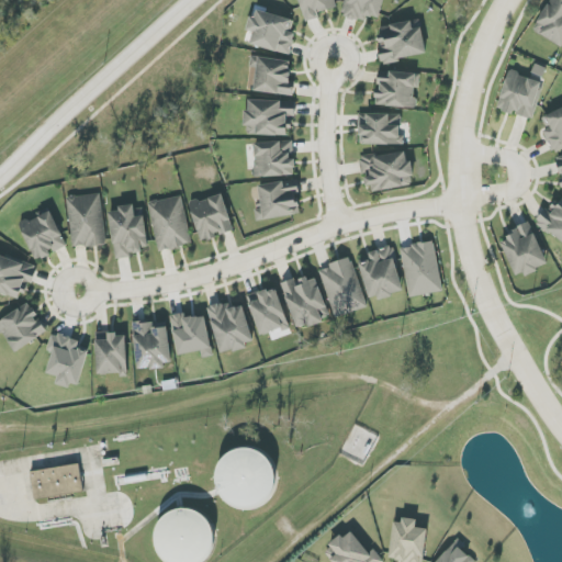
[(299,0),(305,22),(319,19),(318,13),(337,8),(335,0),(299,0)]
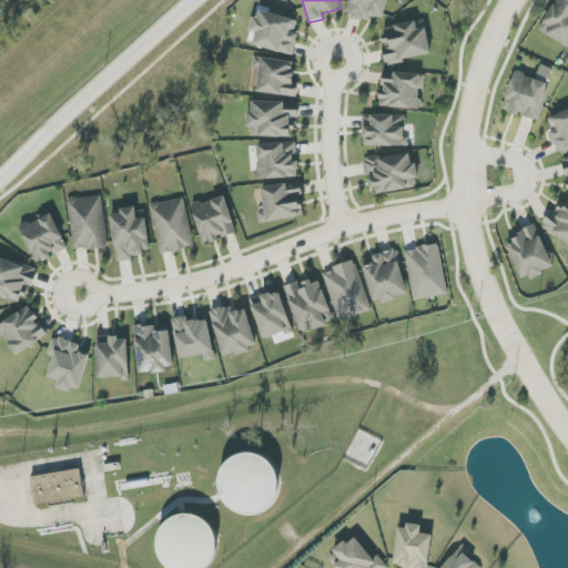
[(384,20),(388,0),(352,0),(348,18),(371,22),(372,17),(384,20)]
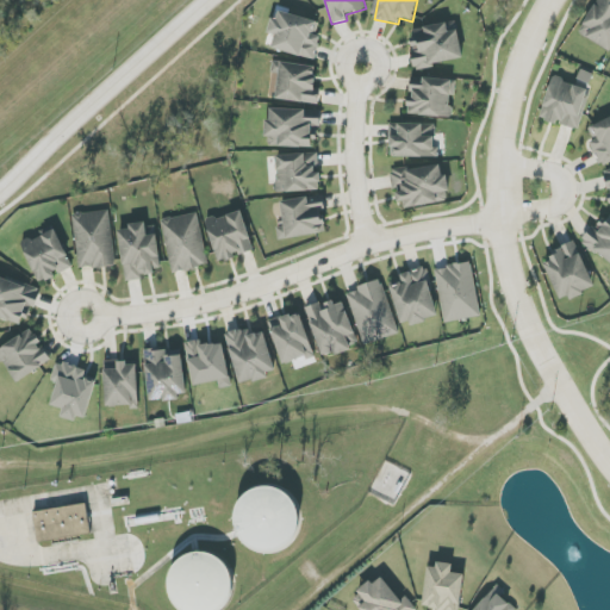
[(597,0),(579,33),(609,49),(609,2),(604,0),(597,0)]
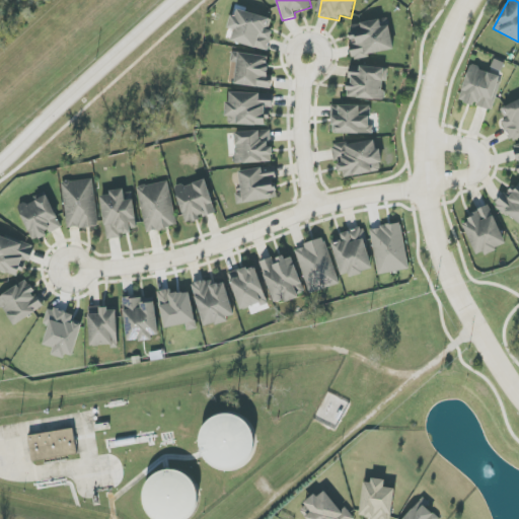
[(231,42),(268,51),(273,31),(269,30),(272,18),(233,9),(228,28),(234,29),(231,42)]
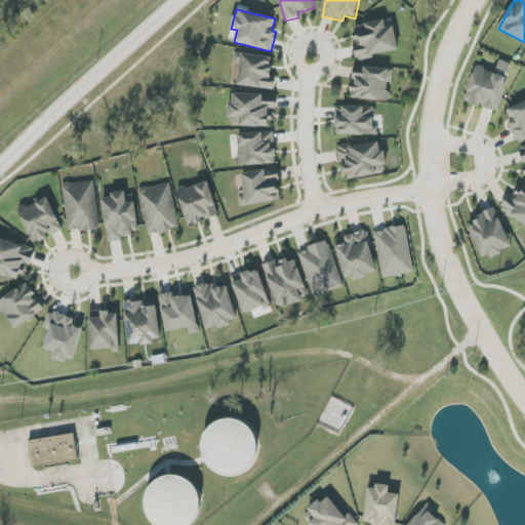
[(395,27),(387,28),(386,21),(358,25),(359,36),(354,37),(357,58),(398,52),(395,27)]
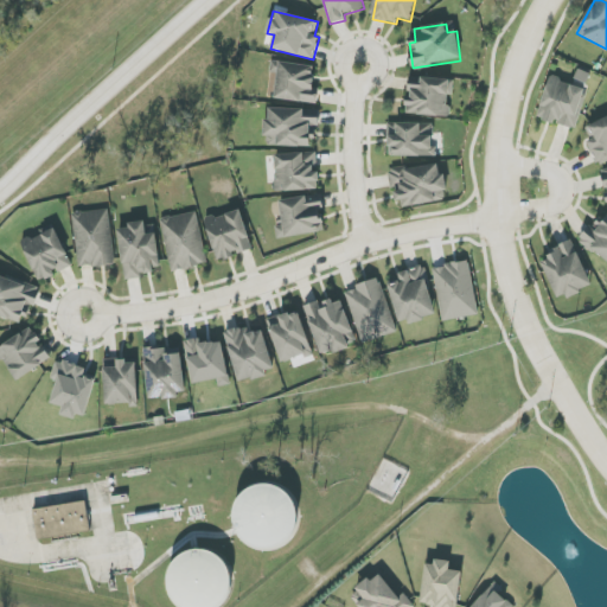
[(275,100),(317,103),(319,88),(313,87),(315,66),(273,62),(272,69),(278,69),(275,100)]
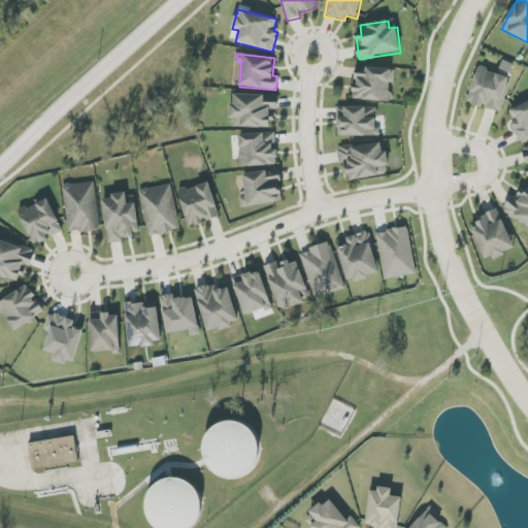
[(353,100),(393,102),(394,70),(357,68),(356,85),(354,85),(353,100)]
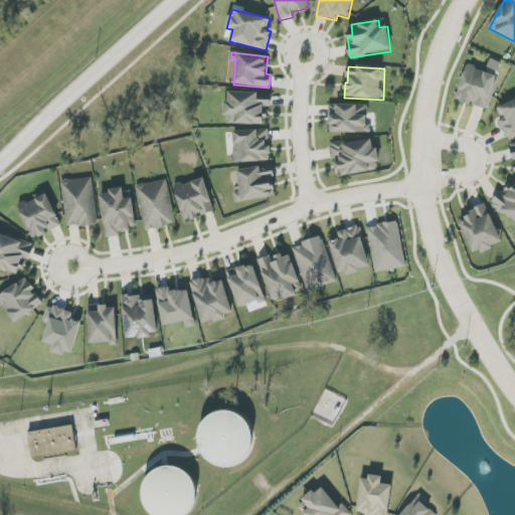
[(457,101),(489,110),(498,74),(466,66),(457,101)]
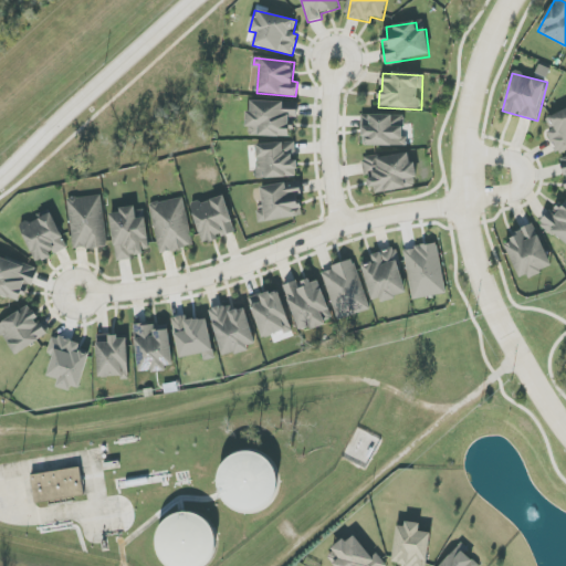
[(292,137),(292,118),(299,118),(299,103),(249,102),(248,136),(292,137)]
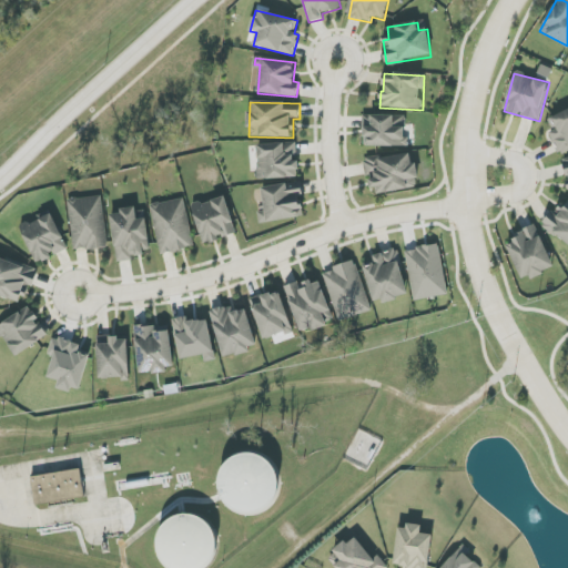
[(567,109),(548,119),(553,129),(548,131),(558,154),(567,149),(567,109)]
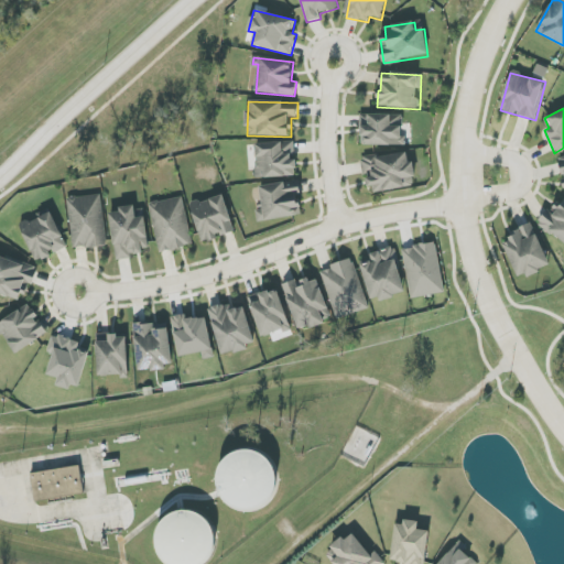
[(361,145),(403,145),(403,115),(361,115),(361,145)]
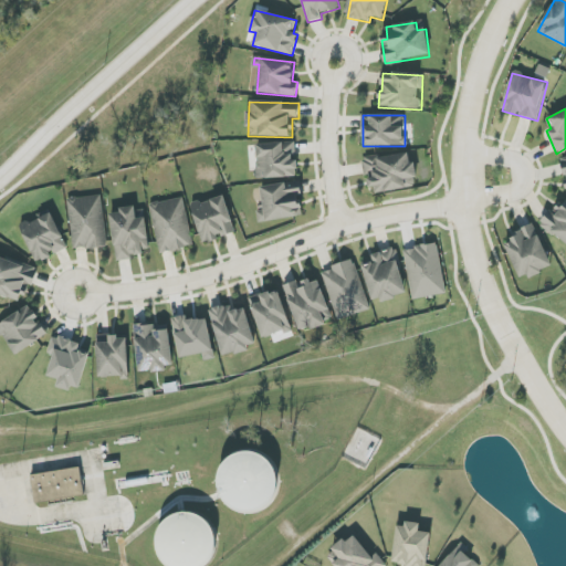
[(295,143),(255,144),(257,179),(299,177),(297,160),(295,160),(295,143)]
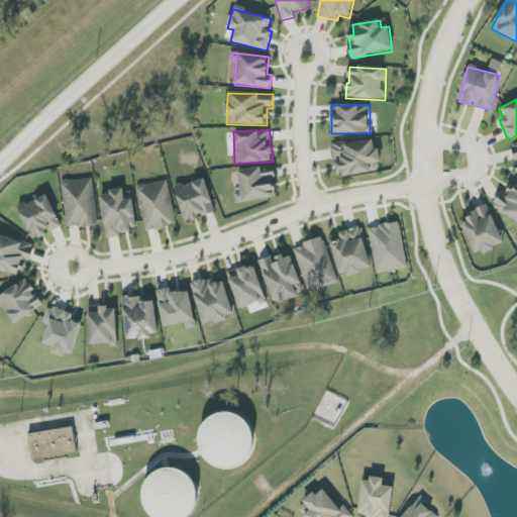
[(340,178),(381,170),(375,138),(330,146),(333,161),(337,160),(340,178)]
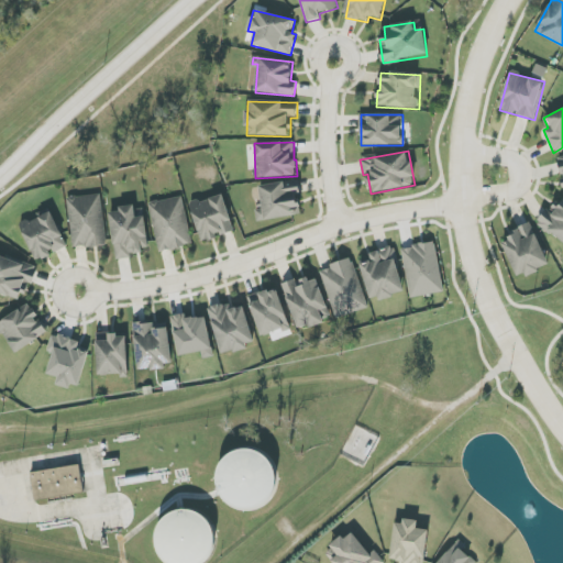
[(260,186),(263,209),(256,210),(257,220),(301,216),(298,181),(260,186)]
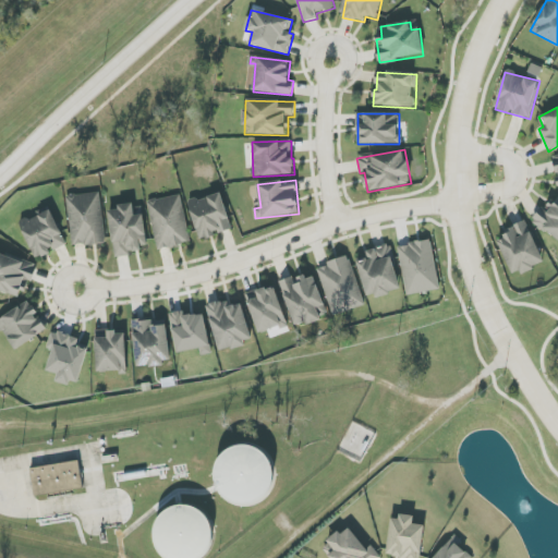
[(107,242),(99,192),(65,197),(74,247),(107,242)]
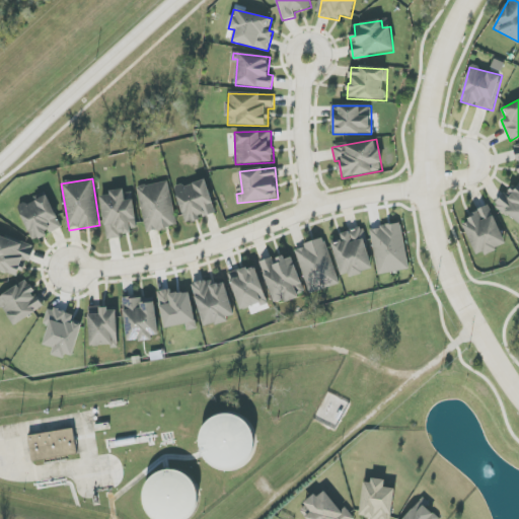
[(216,213),(206,179),(175,189),(187,223),(201,219),(200,218),(216,213)]
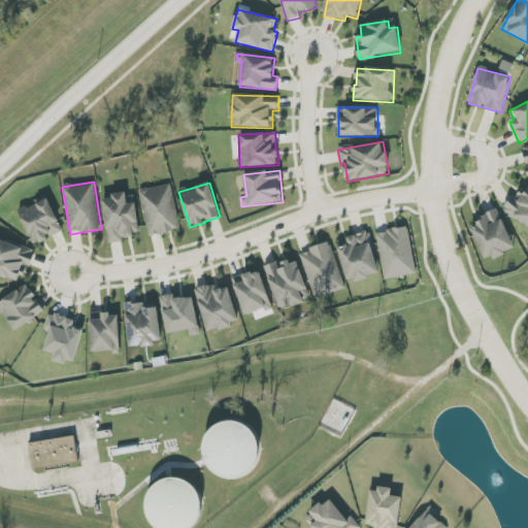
[(150,236),(180,230),(171,184),(140,190),(150,236)]
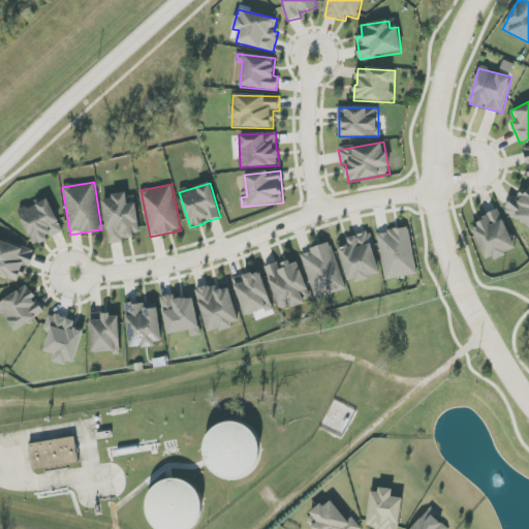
[(528,184),(506,209),(528,228),(528,184)]
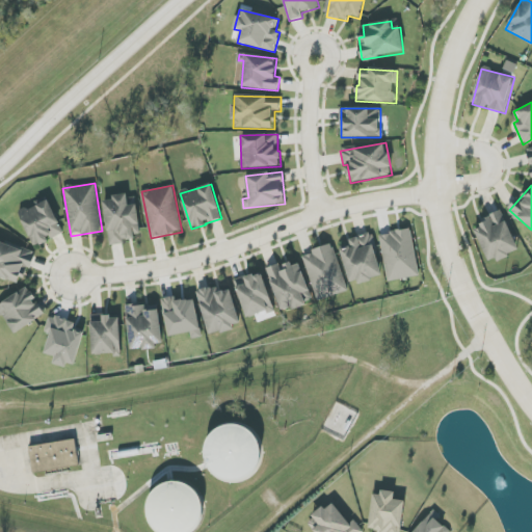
[(33,247),(49,241),(49,240),(63,234),(50,200),(20,212),(33,247)]
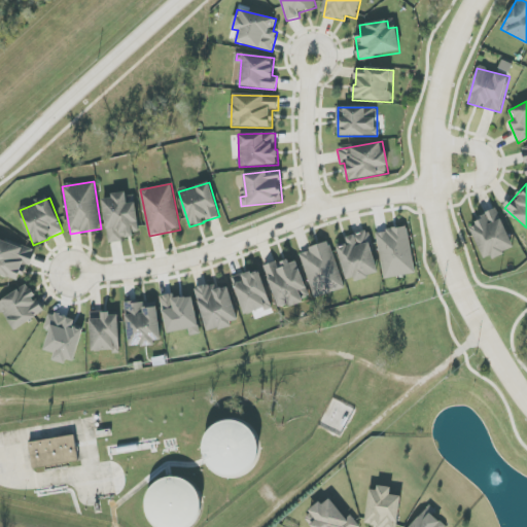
[(470,227),(485,261),(514,248),(497,209),(476,218),(478,224),(470,227)]
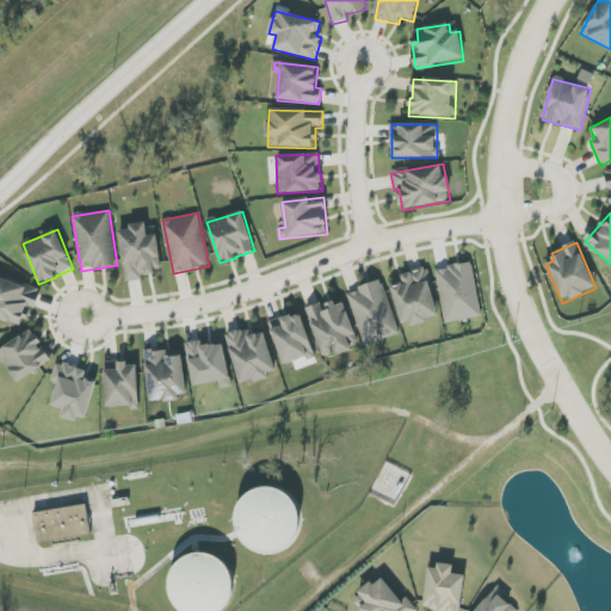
[(436,270),(446,323),(482,316),(471,263),(436,270)]
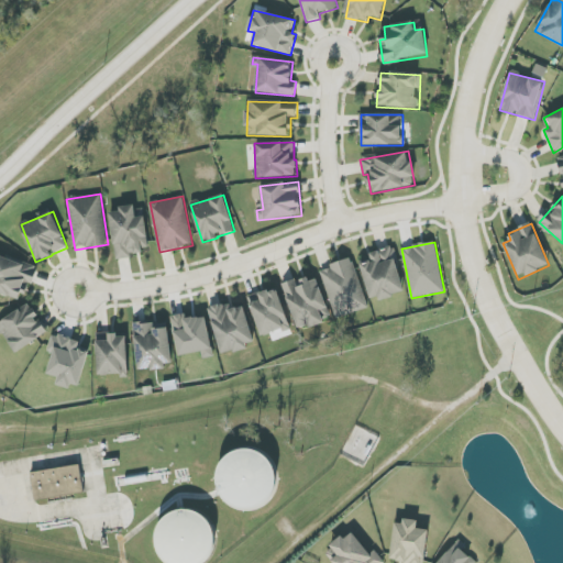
[(372,301),(406,293),(393,247),(370,254),(372,261),(361,263),(372,301)]
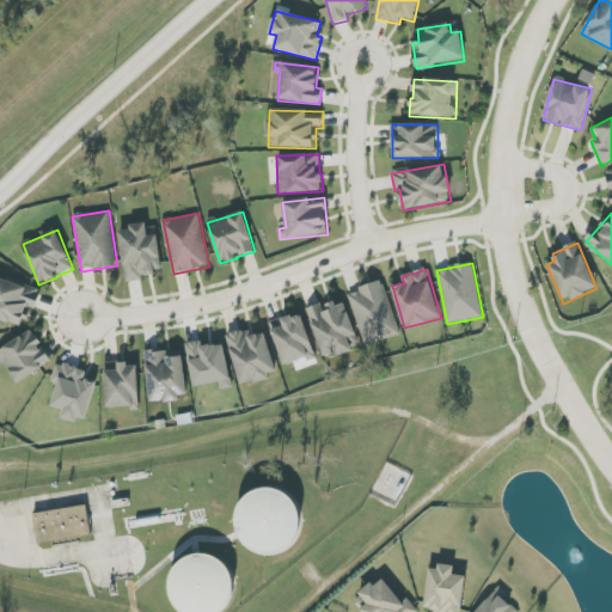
[(0,318),(26,328),(38,291),(0,277),(0,318)]
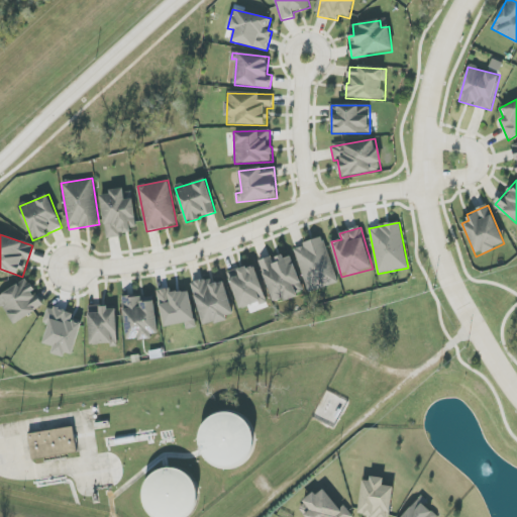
[(294,247),(308,293),(338,283),(324,237),(294,247)]
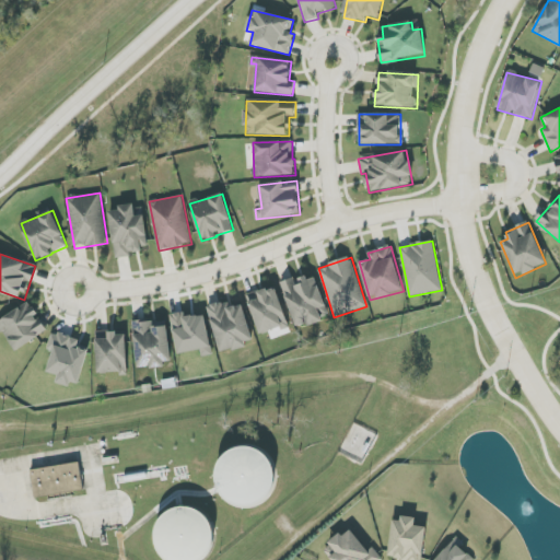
[(315,273),(282,284),(295,328),(329,317),(315,273)]
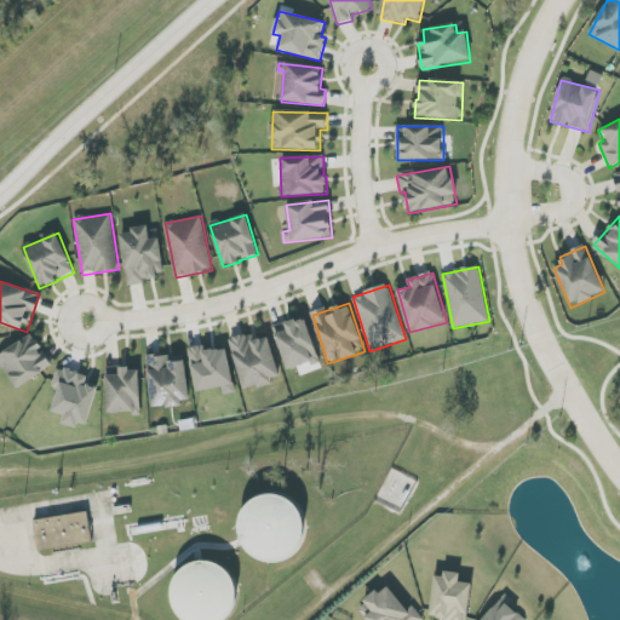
[(288,371),(320,360),(305,317),(274,328),(288,371)]
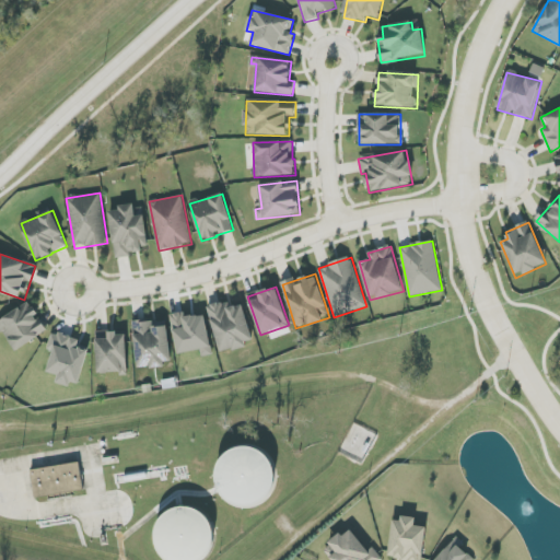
[(254,342),(243,304),(224,310),(222,302),(207,306),(220,352),(254,342)]
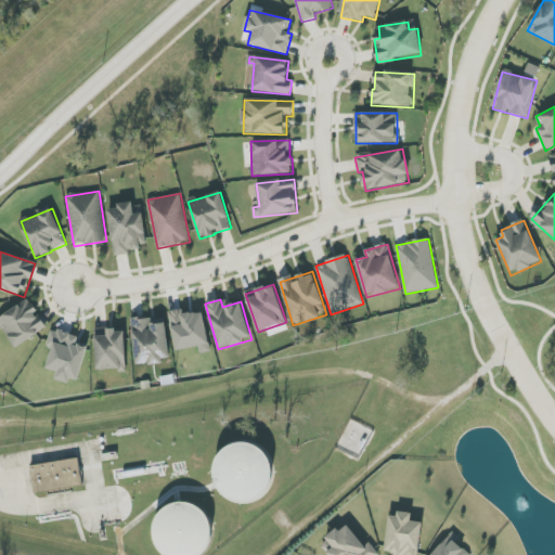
[(47,328),(29,300),(0,317),(0,324),(14,348),(47,328)]
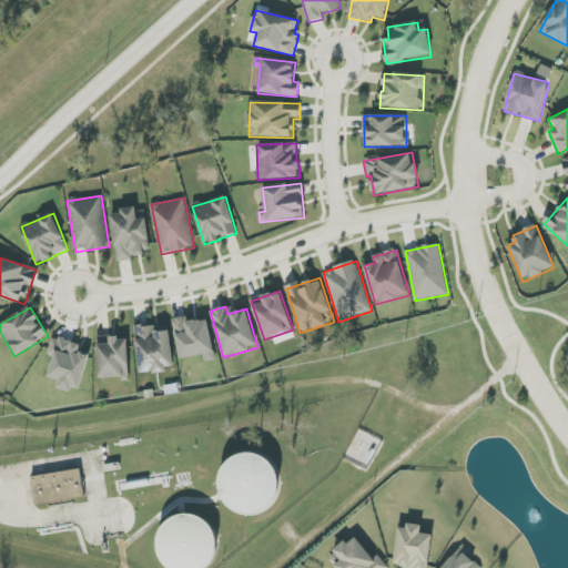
[(208,316),(173,323),(181,359),(203,355),(205,363),(216,361),(208,316)]
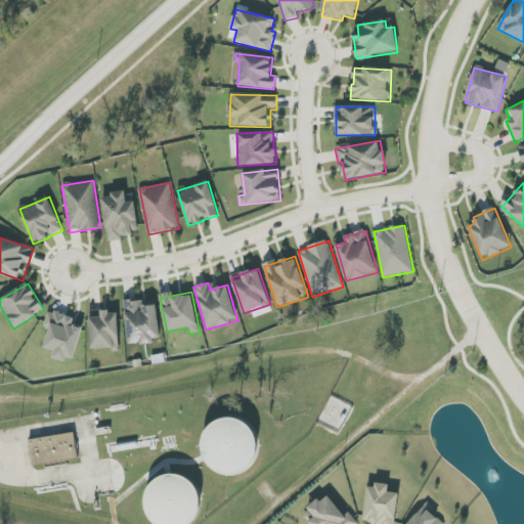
[(124,303),(129,345),(161,341),(156,299),(124,303)]
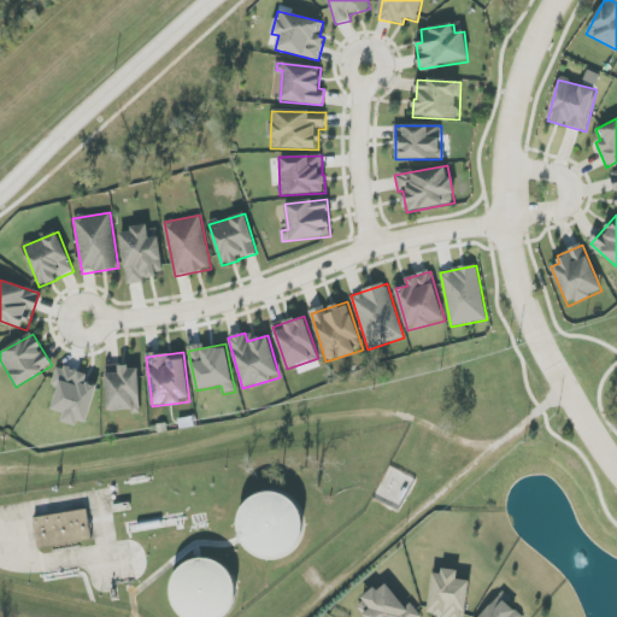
[(87,427),(99,383),(88,381),(89,375),(58,366),(52,387),(58,388),(52,411),(64,413),(63,421),(87,427)]
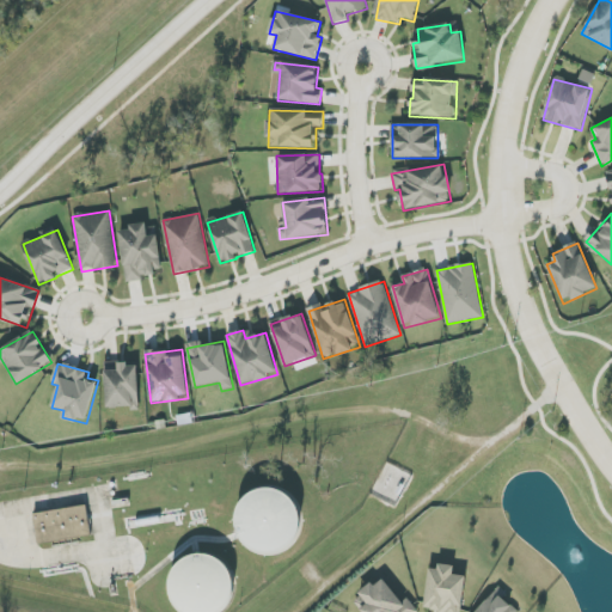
[(139,408),(138,363),(105,365),(106,409),(139,408)]
